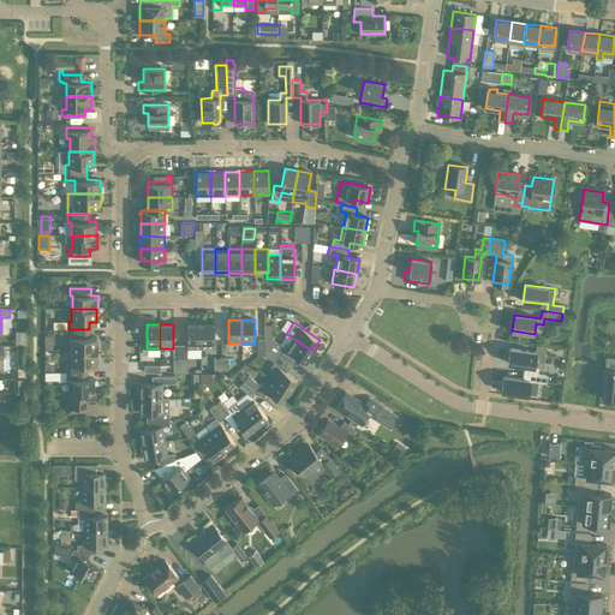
[(187,324),(187,348),(201,348),(201,324),(187,324)]
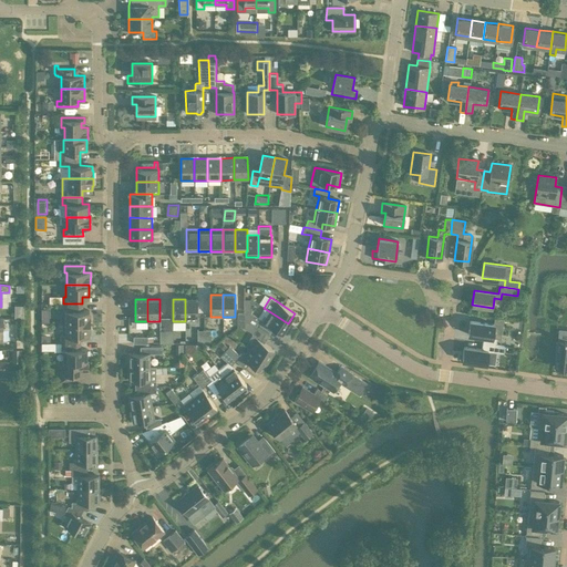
[(197,299),(185,299),(185,321),(197,321),(197,299)]
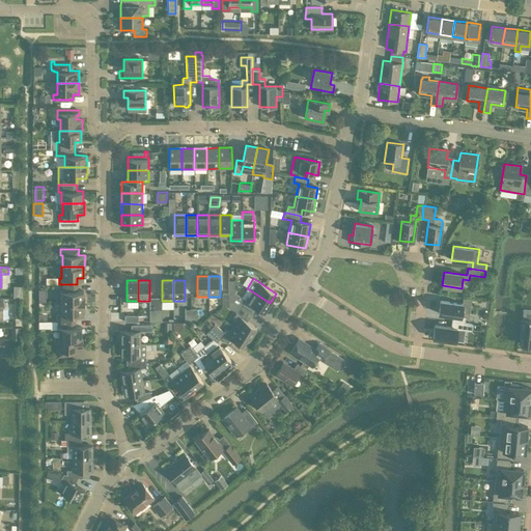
[(61,291),(61,303),(85,303),(85,296),(83,296),(83,290),(77,290),(77,284),(59,284),(59,291),(61,291)]
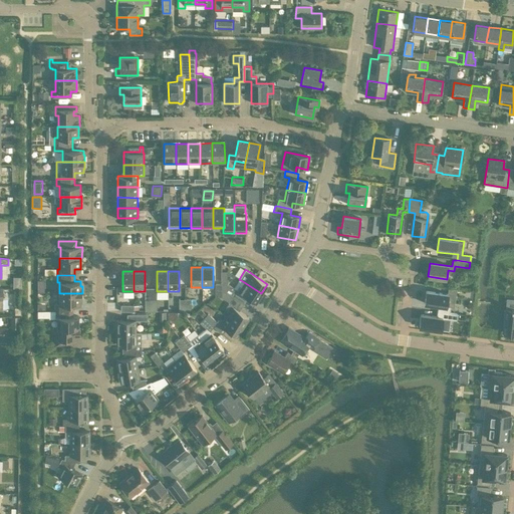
[(221,290),(234,298),(238,291),(247,297),(255,302),(261,293),(244,282),(241,288),(239,287),(237,289),(229,284),(227,284),(221,284),(221,290)]
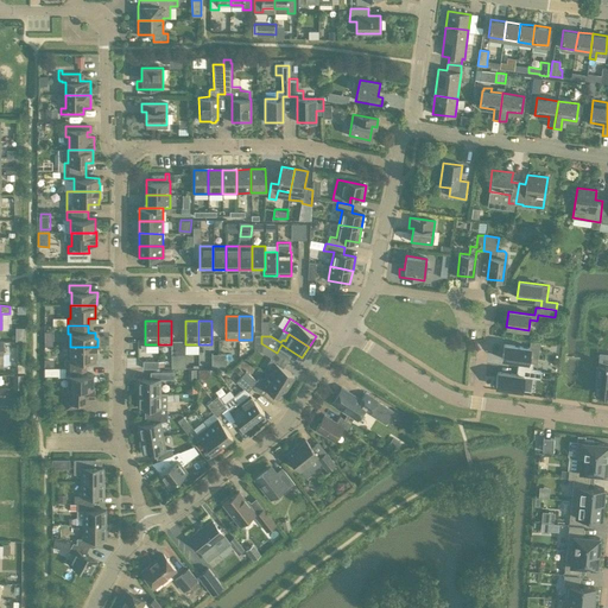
[(284,358),(277,353),(261,343),(261,350),(271,356),(267,362),(271,365),(265,373),(287,386),(295,375),(279,366),(284,358)]
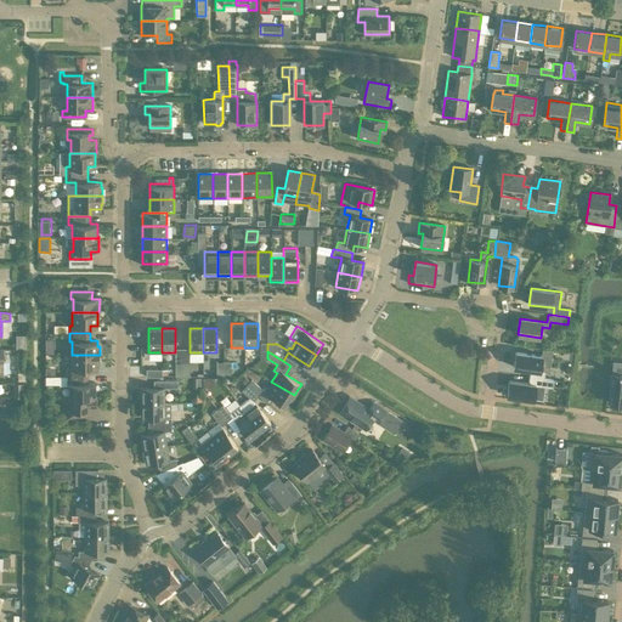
[(515,352),(514,367),(530,369),(530,375),(543,378),(544,371),(539,371),(542,356),(515,352)]
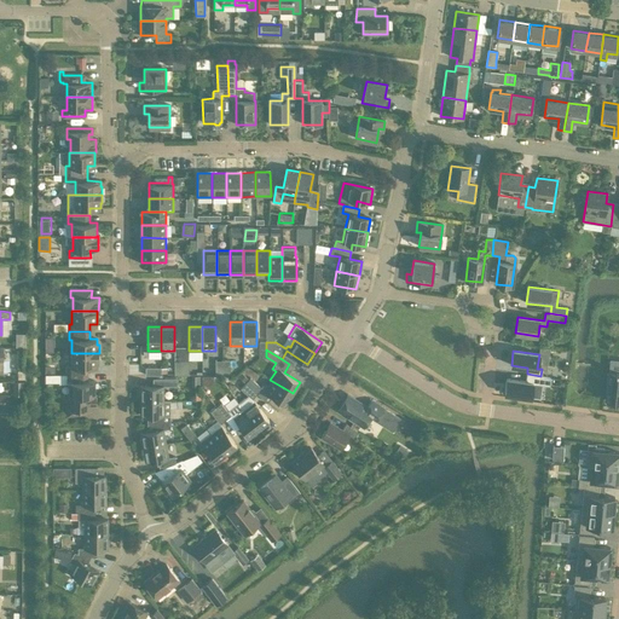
[(67,374),(87,374),(87,369),(90,369),(90,366),(97,366),(97,360),(99,360),(99,353),(71,353),(71,366),(67,366),(67,374)]
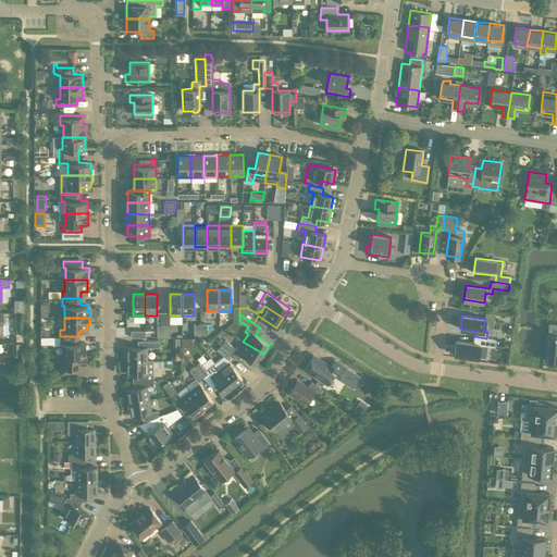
[(547,344),(545,360),(556,360),(556,334),(548,334),(548,336),(546,336),(545,344),(547,344)]
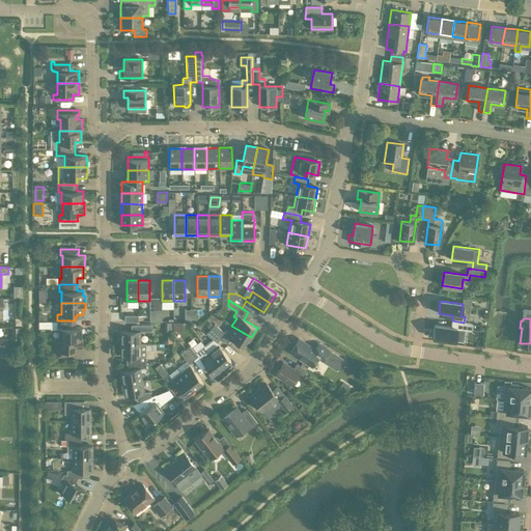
[(59,339),(60,339),(81,339),(81,338),(81,327),(75,327),(75,320),(57,320),(57,328),(59,328),(59,339)]
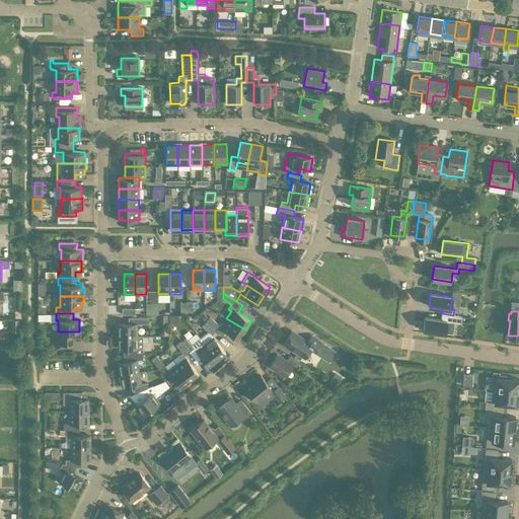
[(425,317),(423,329),(445,332),(447,320),(453,321),(460,322),(461,316),(453,315),(442,313),(441,319),(425,317)]
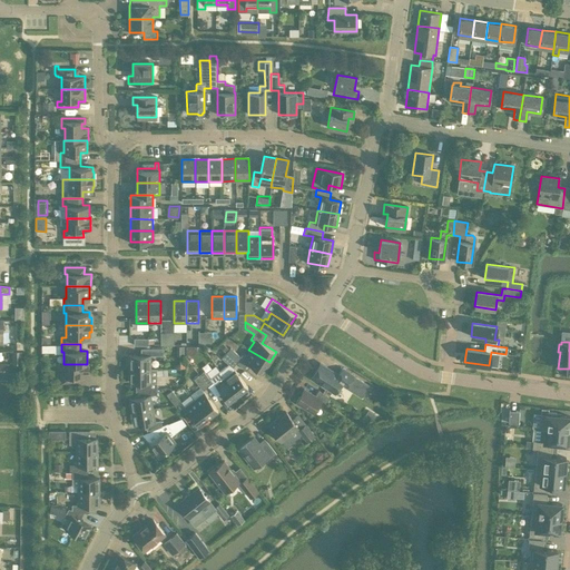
[(150,370),(150,367),(150,356),(164,356),(164,349),(141,349),(141,355),(129,355),(129,369),(150,370)]
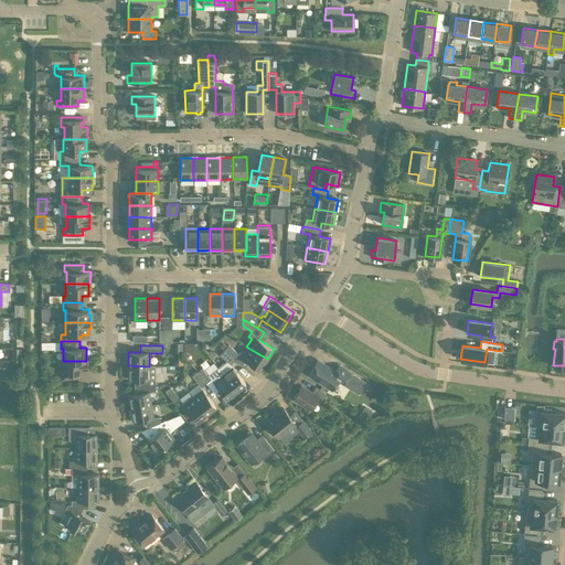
[(245,360),(247,361),(260,369),(267,359),(246,347),(244,351),(242,350),(240,350),(237,353),(228,345),(224,350),(235,360),(241,365),(245,360)]
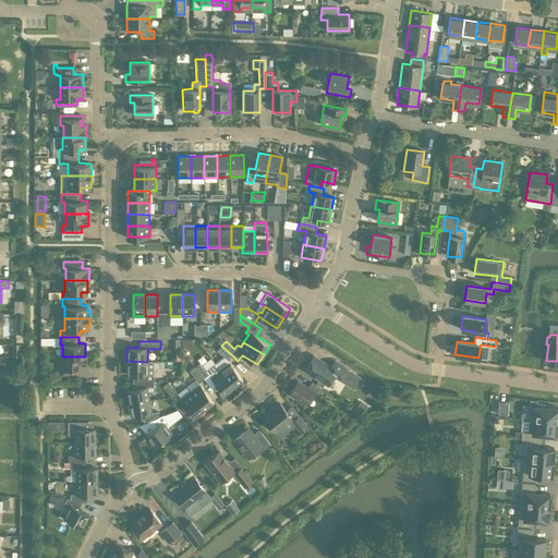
[(217,351),(223,356),(227,360),(228,360),(232,355),(221,346),(217,342),(214,346),(218,350),(217,351)]
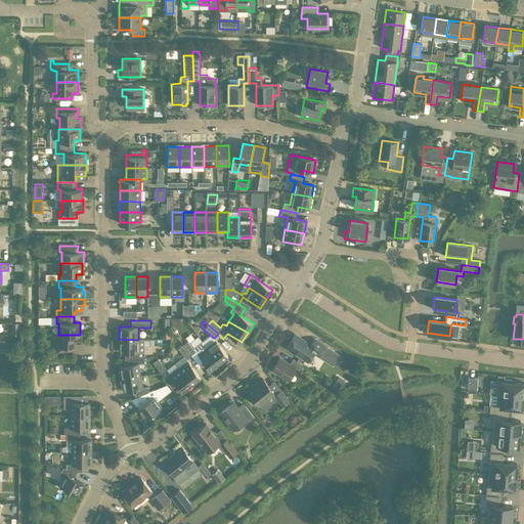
[(59,345),(57,345),(57,352),(75,352),(75,346),(81,346),(81,334),(80,334),(80,335),(59,335),(59,345)]
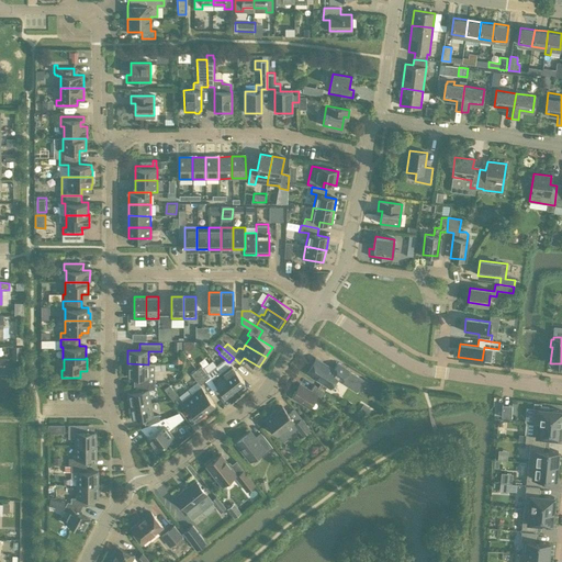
[(225,359),(216,366),(221,371),(235,389),(244,381),(231,364),(229,362),(228,362),(225,359)]
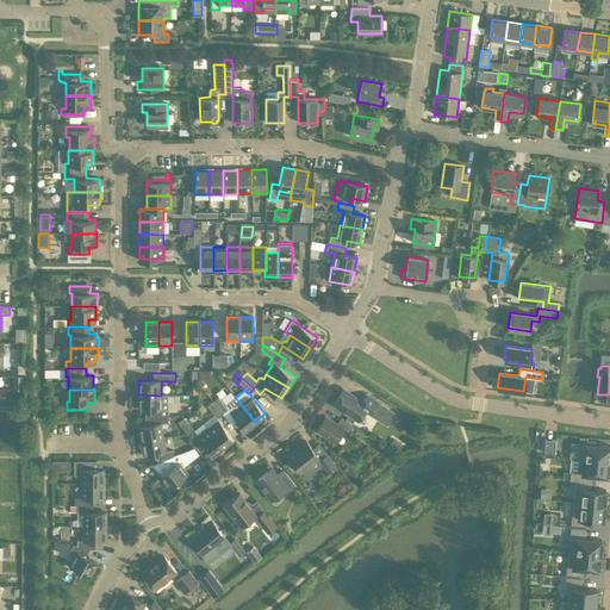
[(362,402),(344,391),(335,405),(359,421),(365,411),(391,428),(399,416),(367,394),(362,402)]
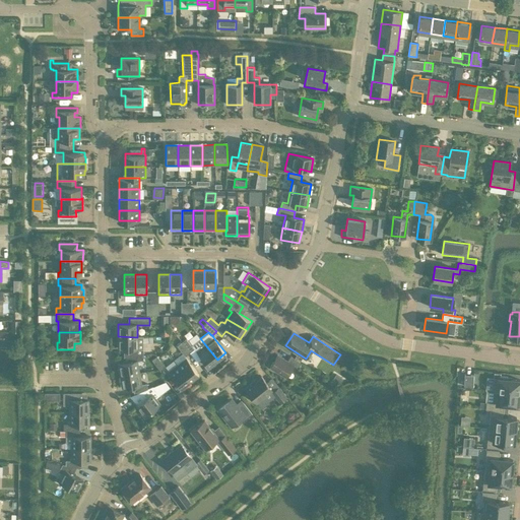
[(129,348),(129,355),(143,354),(143,348),(142,335),(137,335),(137,337),(118,336),(118,348),(129,348)]
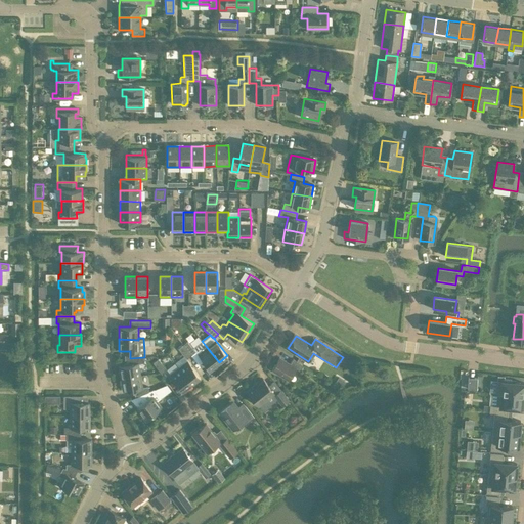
[(188,341),(183,345),(191,355),(195,352),(197,351),(193,347),(188,341)]
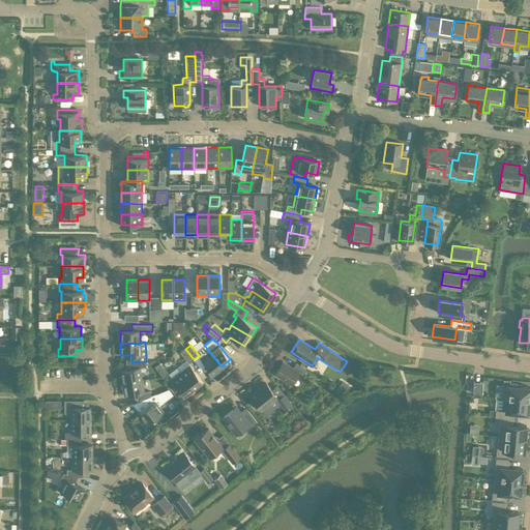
[(208,350),(204,345),(196,351),(199,355),(198,356),(200,357),(212,374),(222,366),(208,350)]
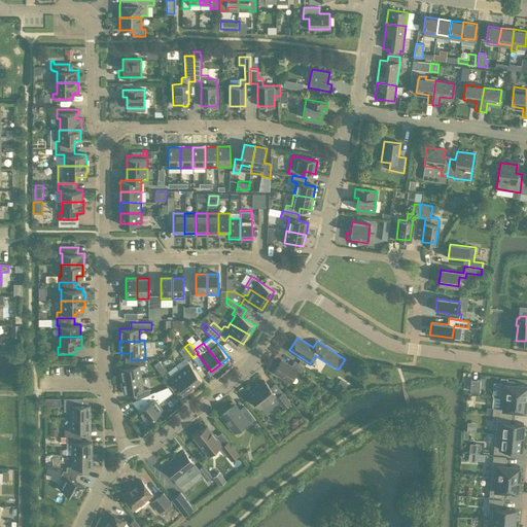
[(192,357),(184,347),(179,351),(187,361),(192,357)]
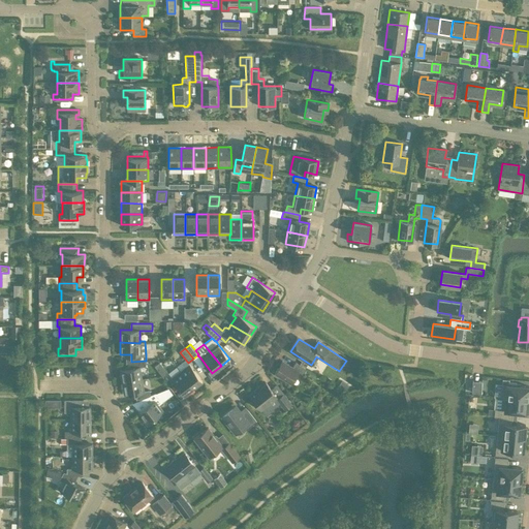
[(146,366),(146,361),(131,362),(131,368),(120,370),(122,382),(142,379),(139,367),(146,366)]
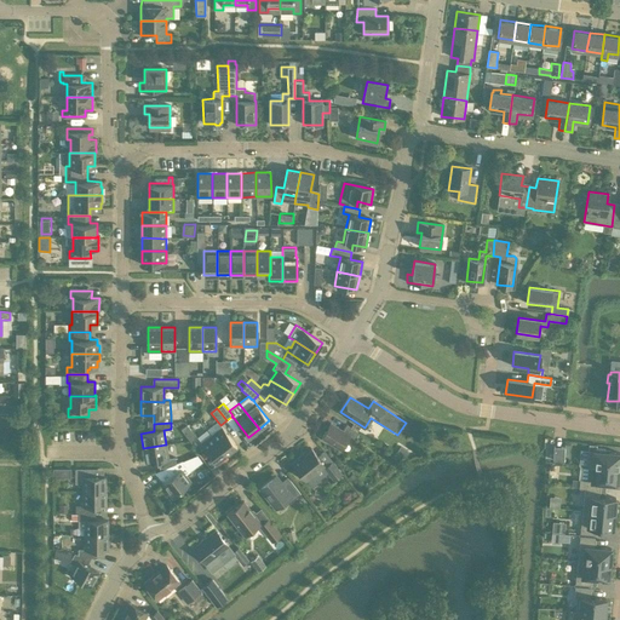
[(340,449),(350,436),(355,438),(359,432),(346,425),(343,431),(331,424),(321,437),(340,449)]
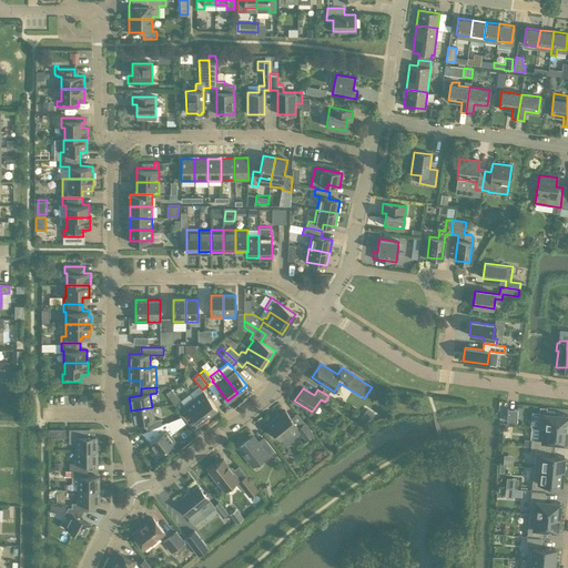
[(165,394),(174,405),(180,401),(171,389),(165,394)]
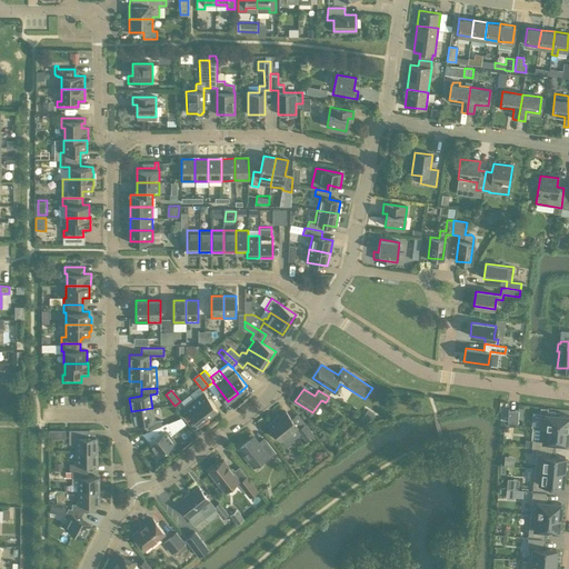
[(203,391),(193,399),(208,417),(218,409),(203,391)]
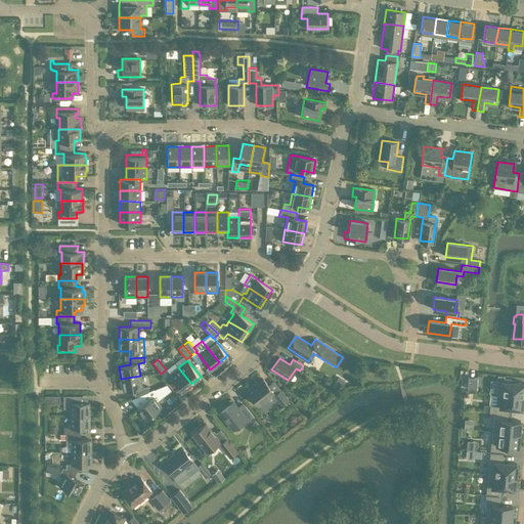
[(170,375),(182,391),(191,384),(178,367),(170,375)]
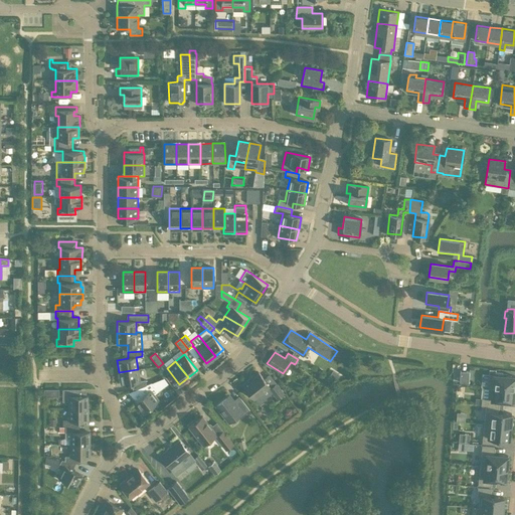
[(133,390),(138,388),(146,385),(145,380),(140,381),(138,369),(119,372),(121,384),(132,382),(133,390)]
